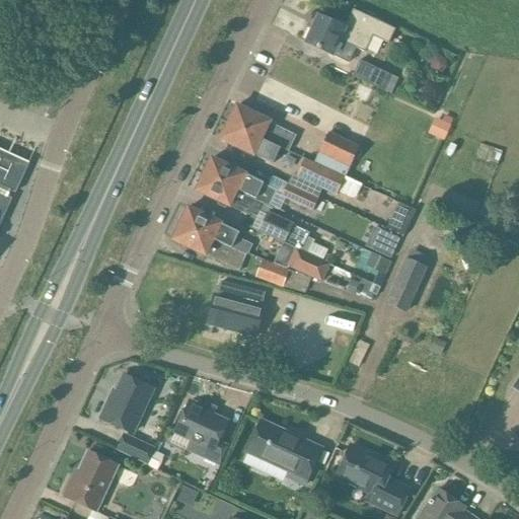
[(396,30),(354,10),(348,25),(335,19),(334,22),(318,16),(305,44),(334,57),(342,41),(366,53),(373,36),(389,45),(396,30)]
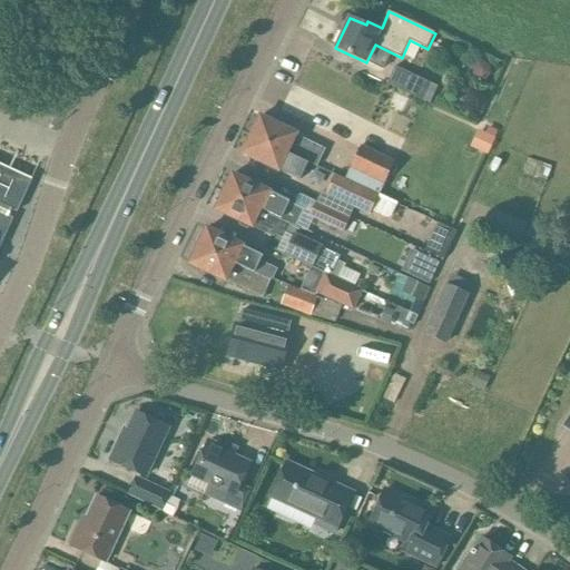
[(395,67),(387,85),(430,105),(439,87),(395,67)]
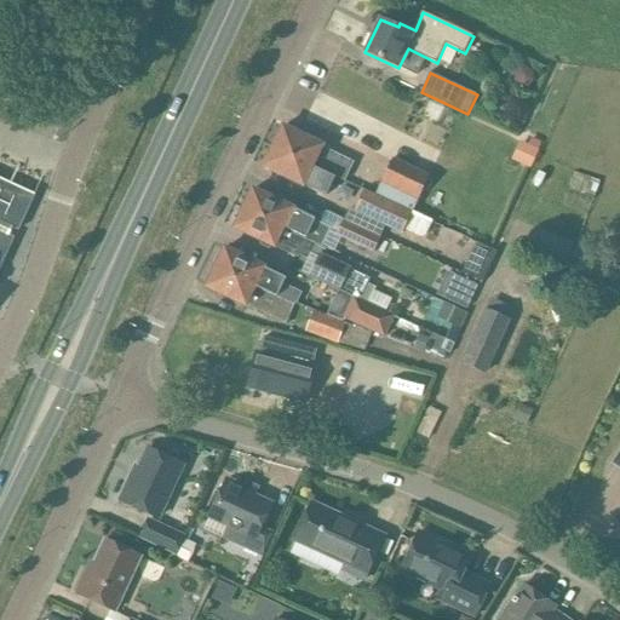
[(337,177),(337,178),(346,183),(355,164),(325,149),(326,147),(283,126),(274,147),(337,177)]
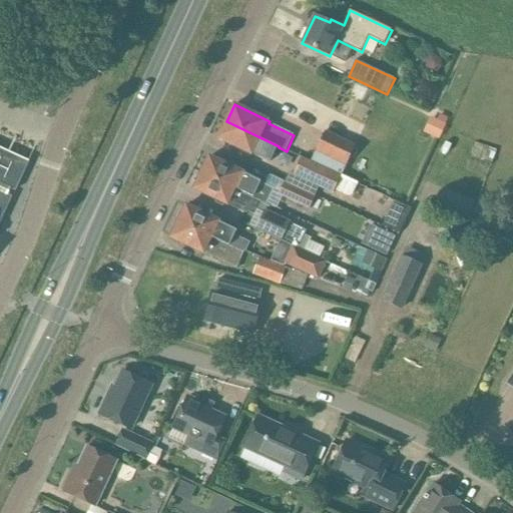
[(431,116),(423,132),(439,140),(447,124),(449,118),(440,113),(437,119),(431,116)]
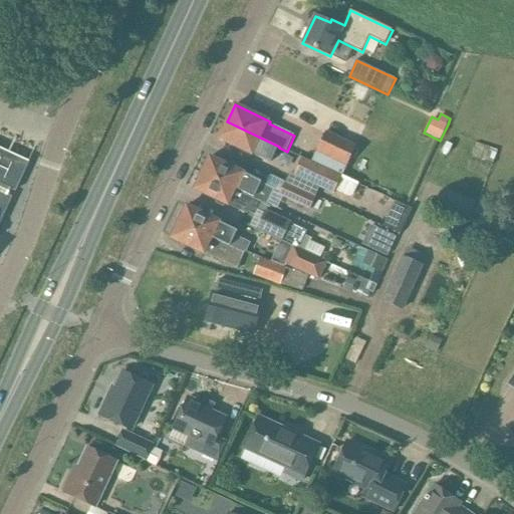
[(279,147),(227,121),(219,139),(254,156),(255,154),(272,162),(279,148),(279,147)]
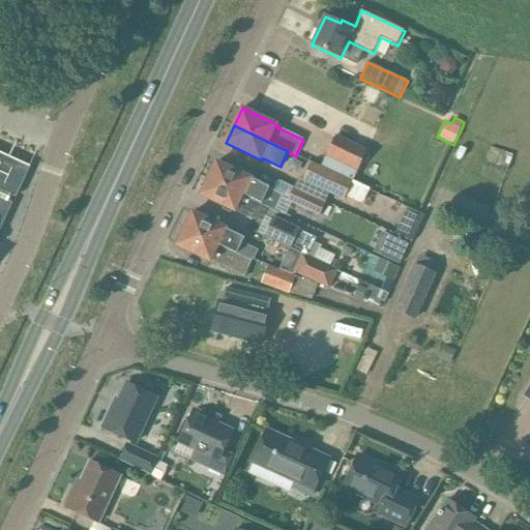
[(321,167),(353,182),(367,150),(335,136),(321,167)]
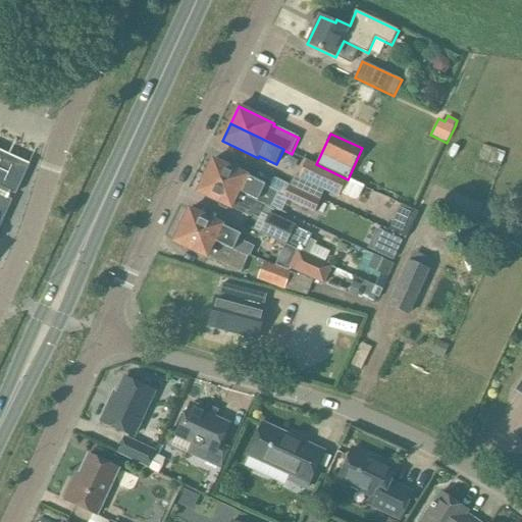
[(0,227),(12,201),(8,199),(11,193),(16,195),(30,165),(0,151),(0,227)]
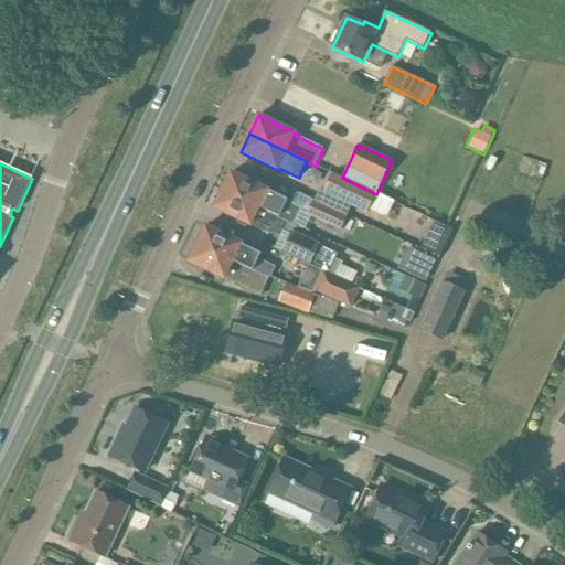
[(301,206),(269,192),(231,173),(222,191),(288,222),(289,222),(294,224),(301,206)]
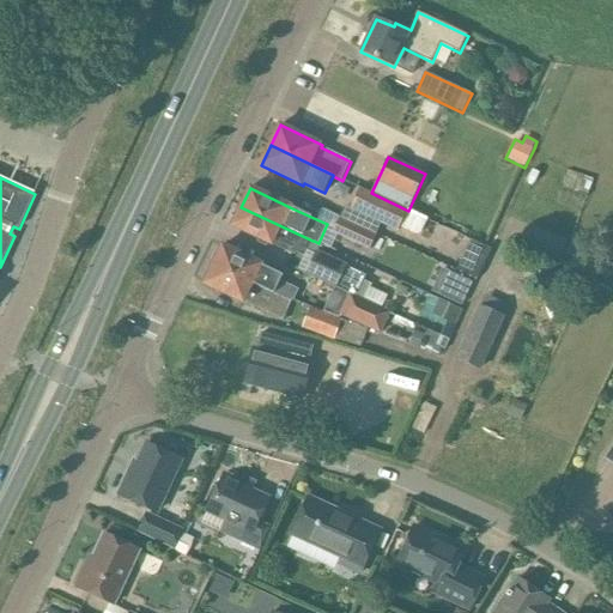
[(360,188),(351,208),(357,211),(382,223),(399,231),(400,229),(416,235),(419,235),(423,231),(428,219),(408,211),(371,193),(360,188)]
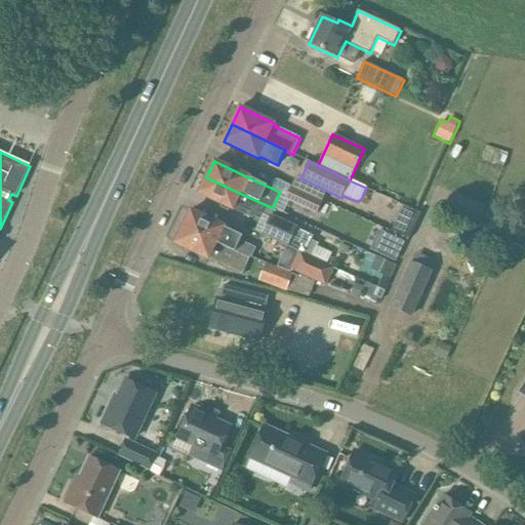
[(268,206),(206,177),(199,193),(235,210),(235,209),(252,218),(253,216),(261,219),(268,206)]
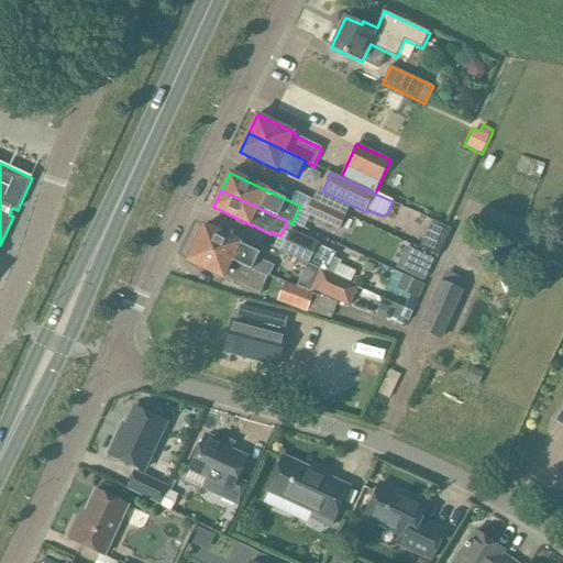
[(345,216),(311,199),(305,213),(339,230),(345,216)]
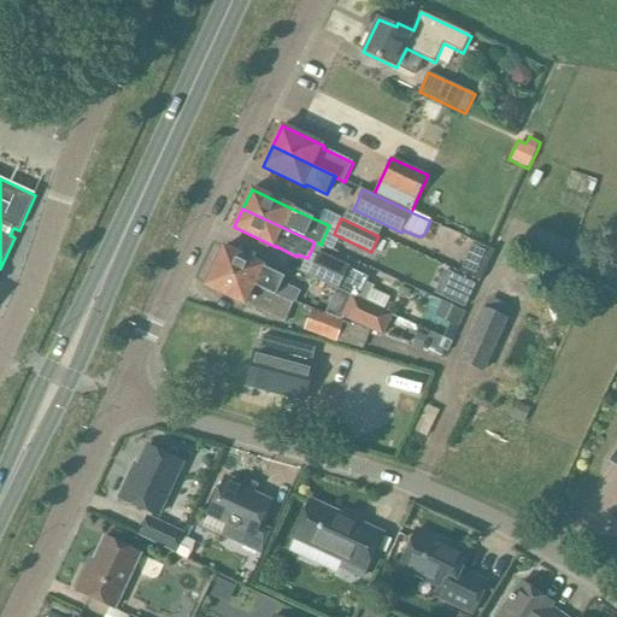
[(474,242),(459,272),(480,282),(494,251),(474,242)]
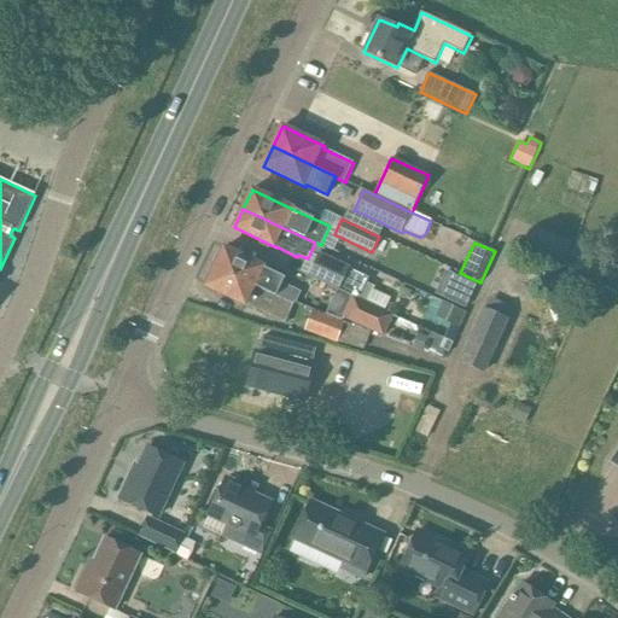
[(225,249),(216,267),(293,305),(295,303),(297,304),(302,293),(283,284),(285,278),(266,269),(267,268),(225,249)]
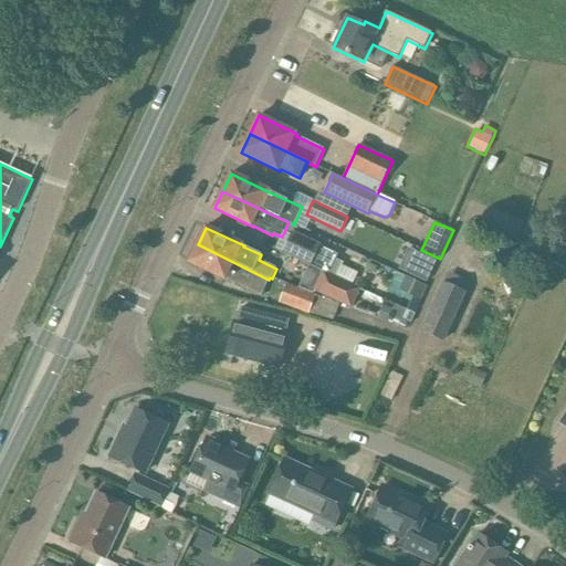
[(317,243),(291,231),(281,252),(308,264),(310,261),(331,270),(337,254),(316,245),(317,243)]
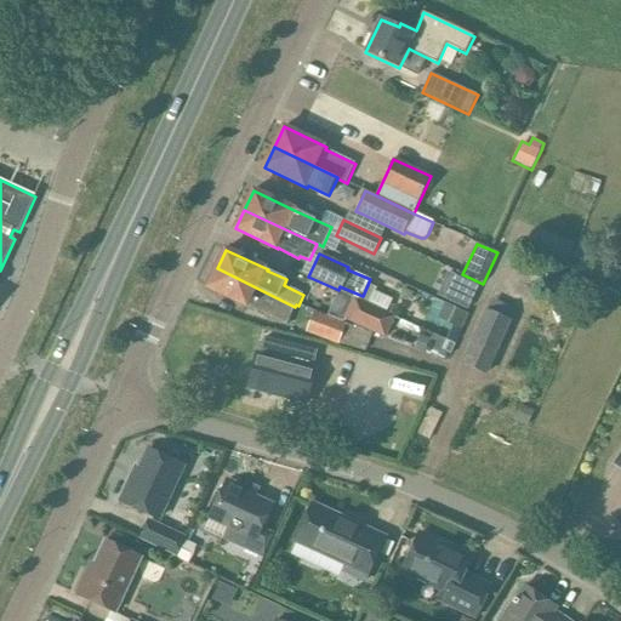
[(286,324),(295,307),(217,268),(208,288),(249,308),(250,307),(286,324)]
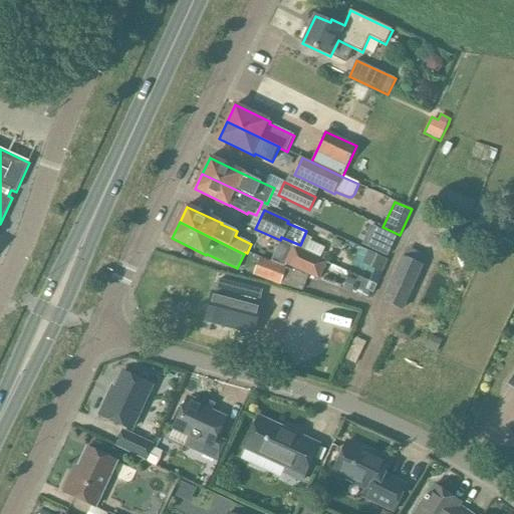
[(370,228),(361,247),(369,251),(389,260),(398,241),(378,232),(370,228)]
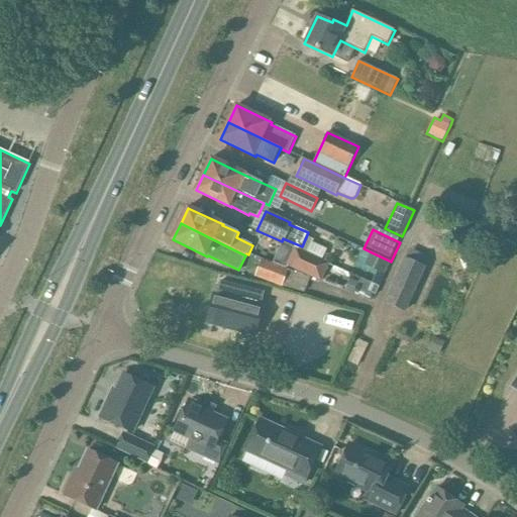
[(327,262),(294,246),(287,264),(319,279),(327,262)]
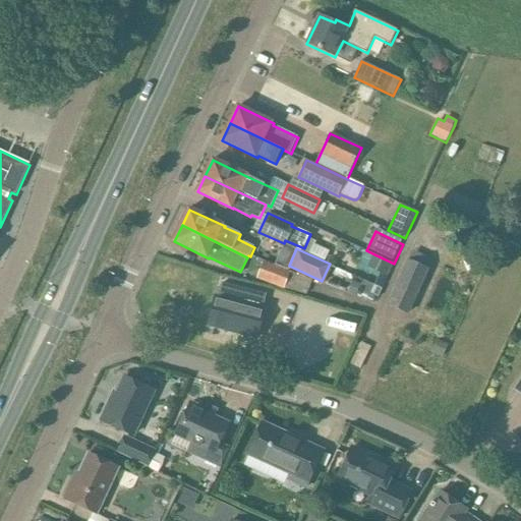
[(391,263),(373,254),(367,269),(385,276),(391,263)]
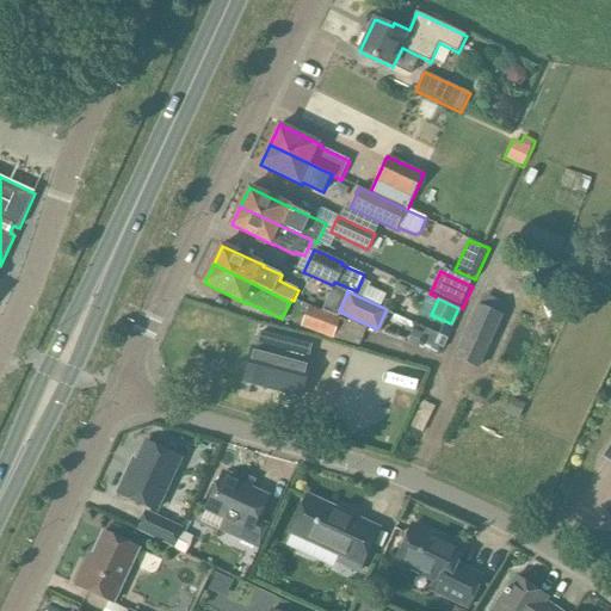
[(340,319),(309,307),(302,327),(333,339),(340,319)]
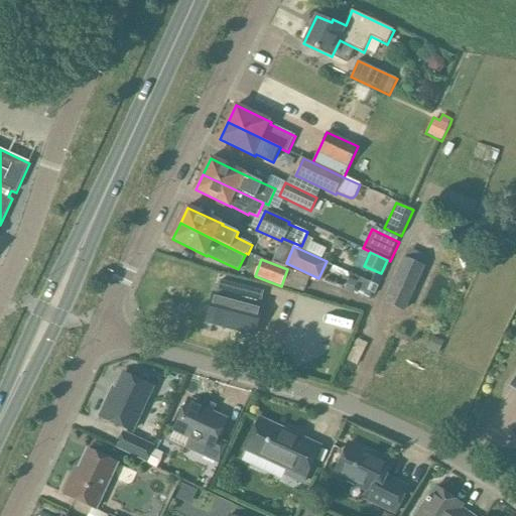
[(423,268),(405,259),(385,303),(404,311),(423,268)]
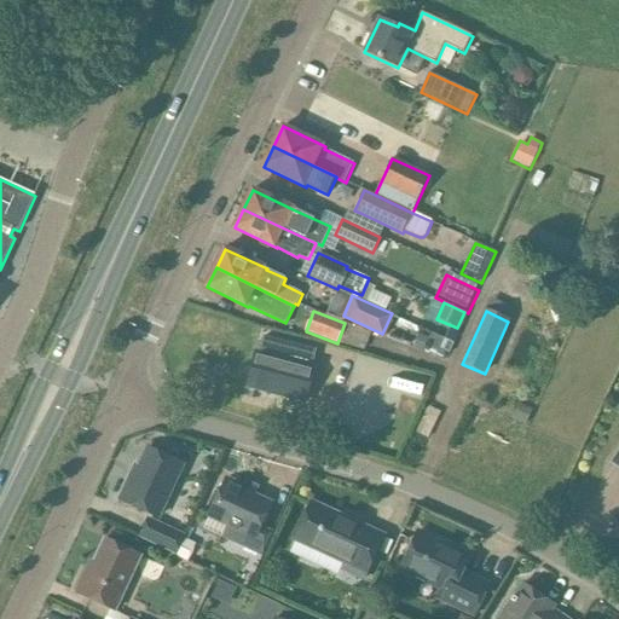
[(451,342),(432,333),(424,352),(445,360),(451,342)]
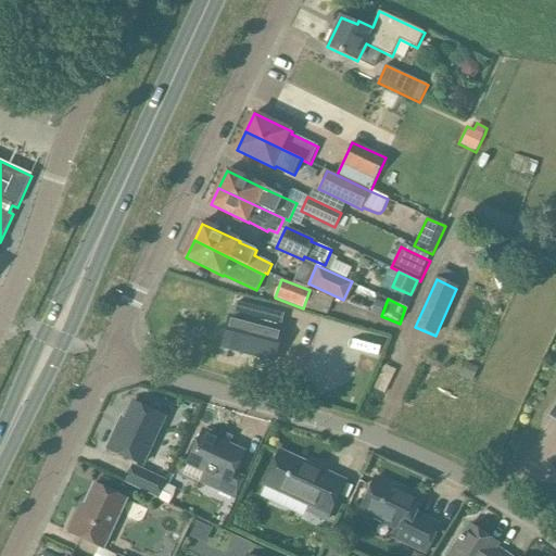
[(380,317),(386,304),(377,301),(370,313),(380,317)]
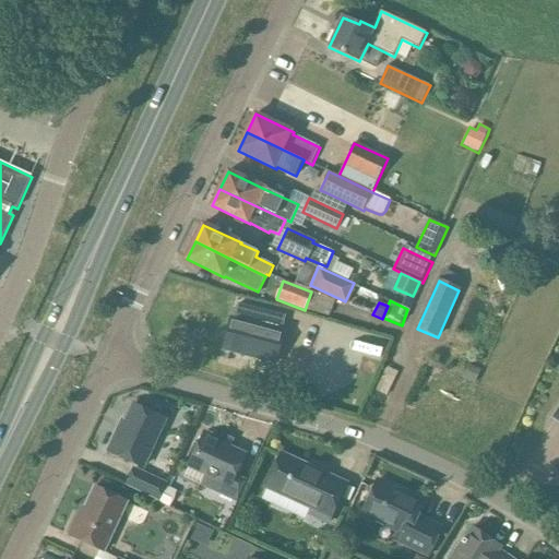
[(230,320),(223,349),(276,364),(284,334),(282,333),(285,317),(238,305),(234,321),(230,320)]
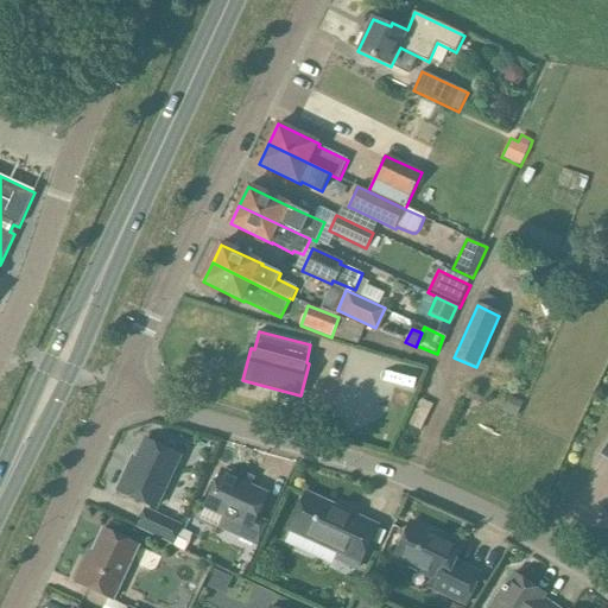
[(179,457),(144,441),(135,460),(137,461),(130,475),(125,473),(116,491),(156,510),(179,457)]
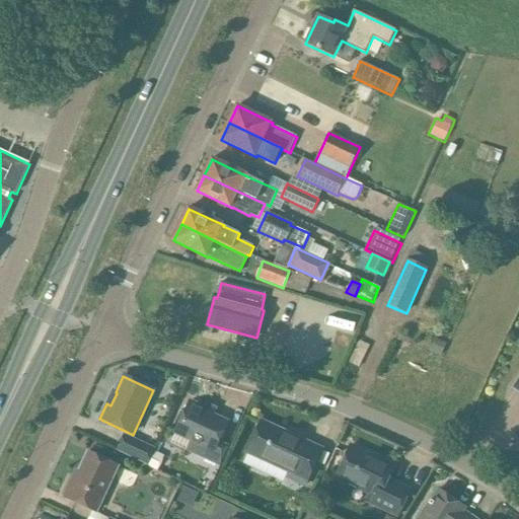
[(191,401),(174,435),(190,443),(187,449),(210,460),(221,465),(230,446),(219,441),(228,423),(229,421),(226,420),(215,415),(218,409),(206,403),(204,409),(191,401)]
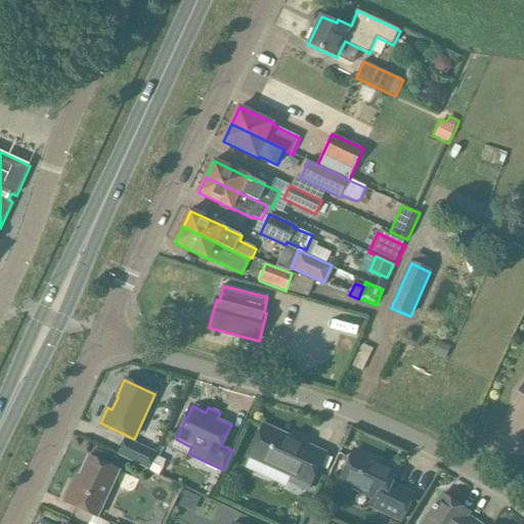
[(264,426),(250,457),(292,478),(290,482),(308,491),(324,454),(264,426)]
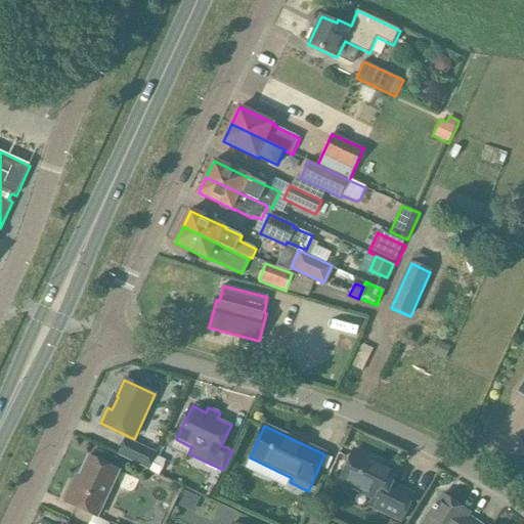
[(158,453),(125,439),(117,456),(149,471),(158,453)]
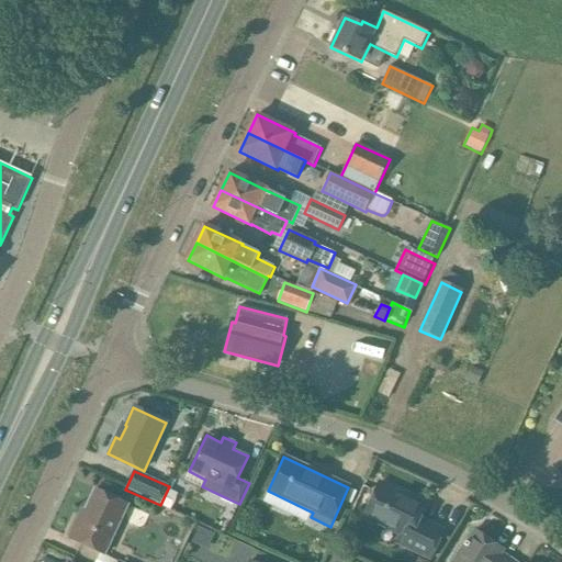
[(406,497),(380,484),(363,518),(403,537),(398,544),(430,560),(444,532),(420,520),(425,510),(405,502),(406,497)]
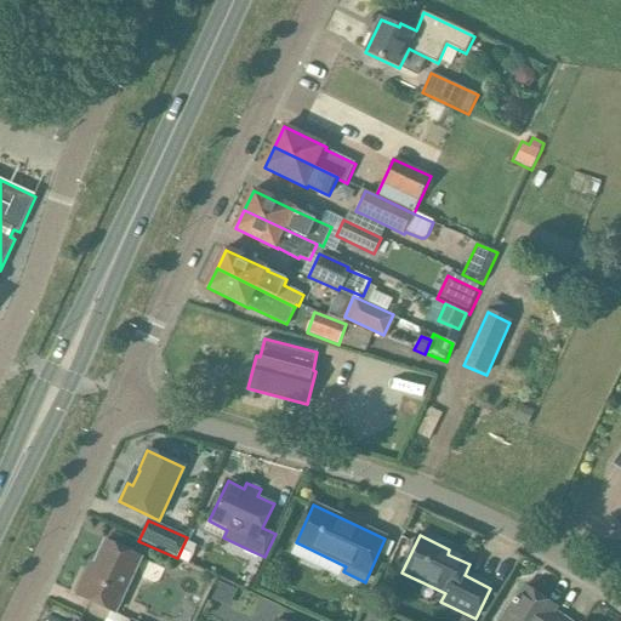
[(142,559),(104,542),(92,565),(93,567),(89,579),(84,576),(75,596),(114,615),(142,559)]
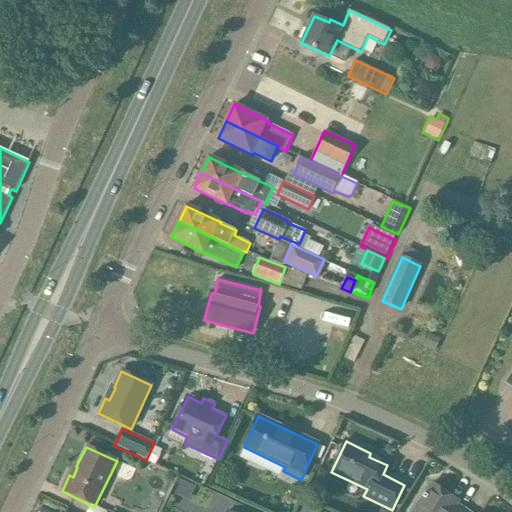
[(180,480),(178,496),(194,498),(196,482),(180,480)]
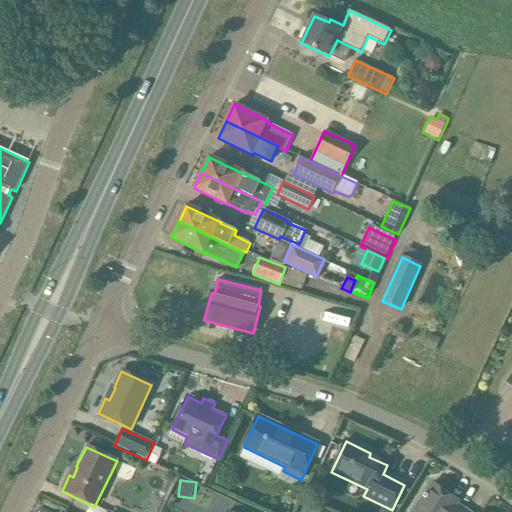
[(458,511),(453,509),(458,502),(433,484),(413,511),(458,511)]
